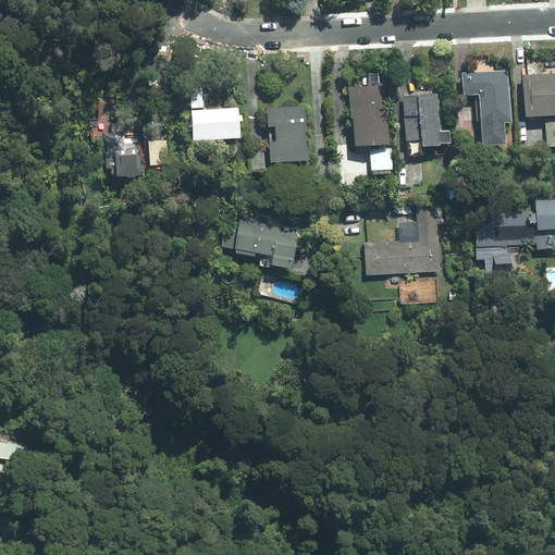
[(512,122),(507,71),(460,75),(463,96),(478,95),(482,146),(507,144),(505,123),(512,122)]
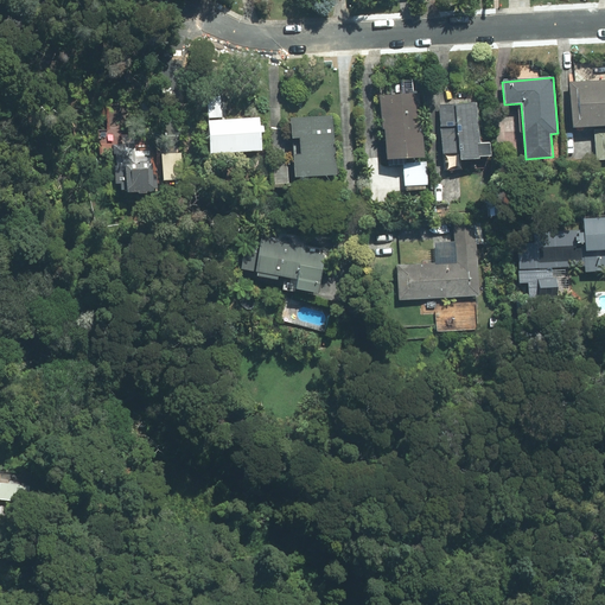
[(604,81),(568,82),(570,126),(593,126),(604,125),(604,81)]
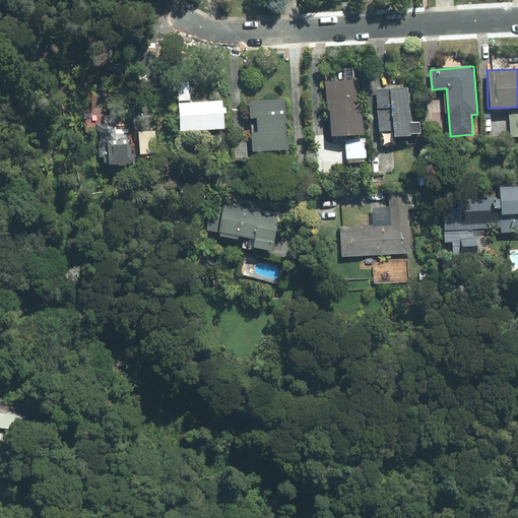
[(364,134),(357,79),(324,82),(330,138),(364,134)]
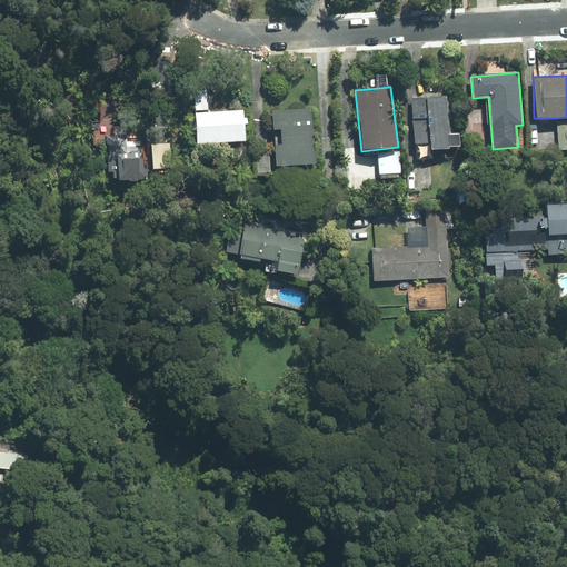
[(451,149),(446,97),(407,98),(414,163),(435,161),(434,150),(451,149)]
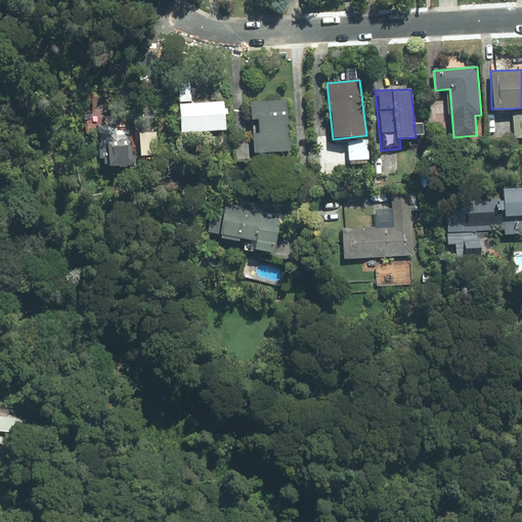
[(228,101),(182,99),(181,128),(226,130),(228,101)]
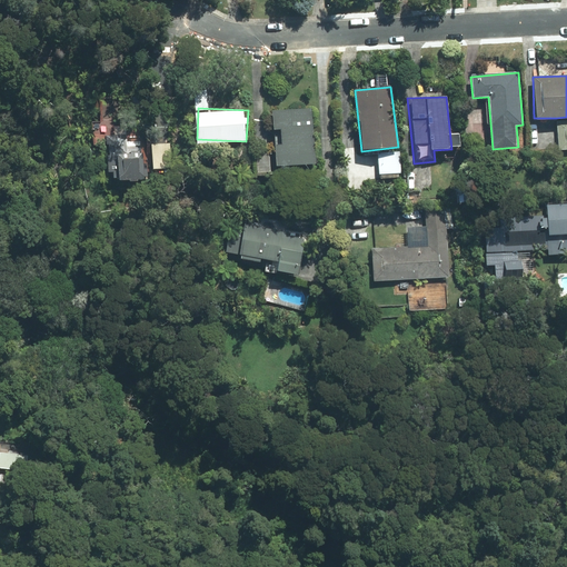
[(315,163),(310,108),(270,111),(272,130),(281,129),(282,143),(274,145),(276,166),(315,163)]
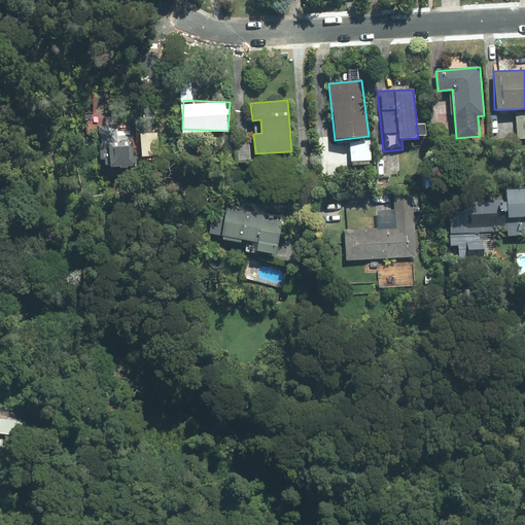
[(138,131),(112,129),(110,164),(136,165),(138,131)]
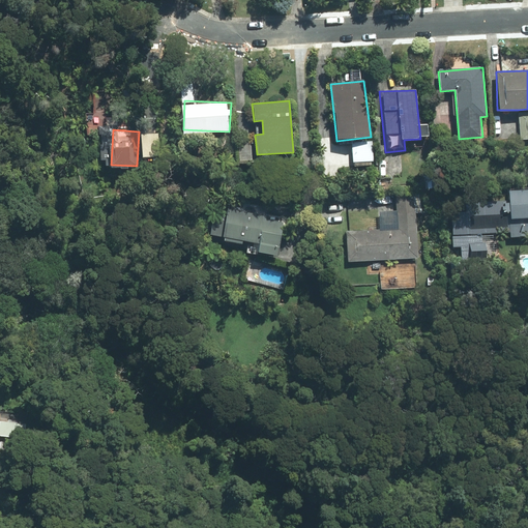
[(373,164),(372,142),(351,142),(351,165),(373,164)]
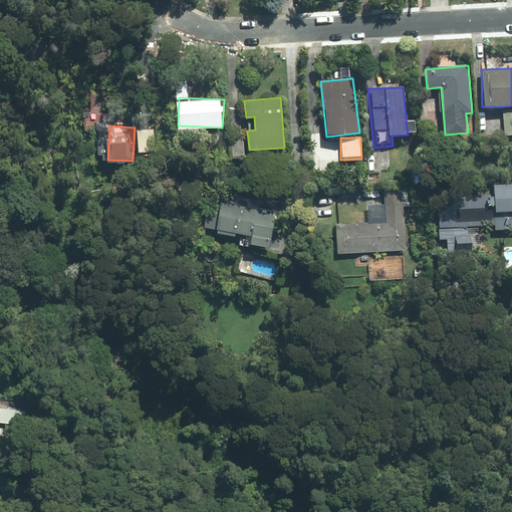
[(493,195),(438,198),(440,240),(446,240),(446,254),(481,252),(480,230),(511,229),(511,182),(493,184),(493,195)]
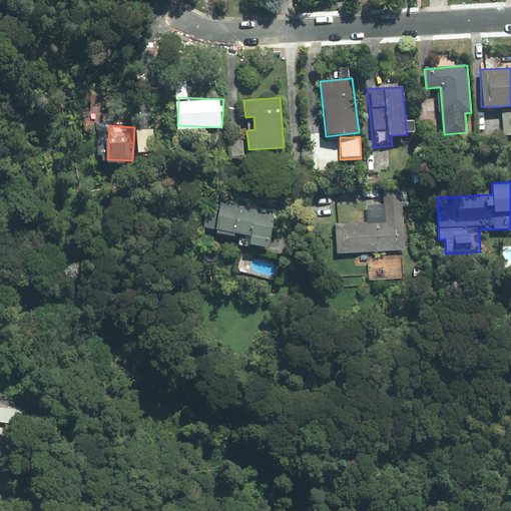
[(404,252),(404,189),(382,189),(382,223),(335,223),(335,251),(404,252)]
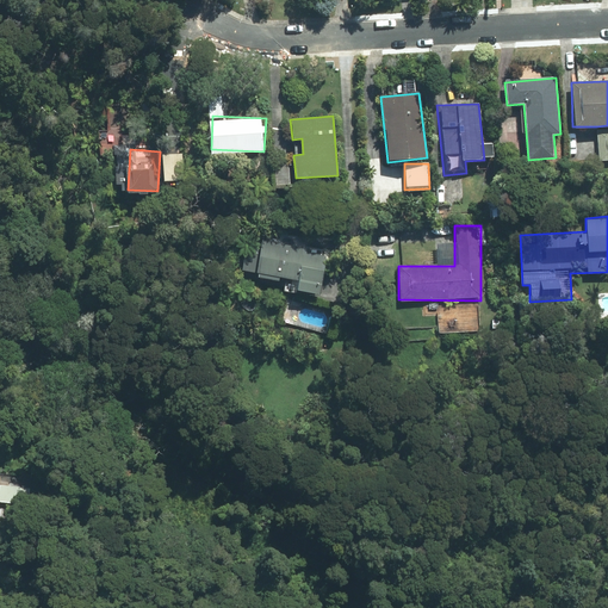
[(274,242),(248,237),(242,273),(287,280),(285,287),(322,295),(329,253),(306,249),(308,240),(275,235),(274,242)]
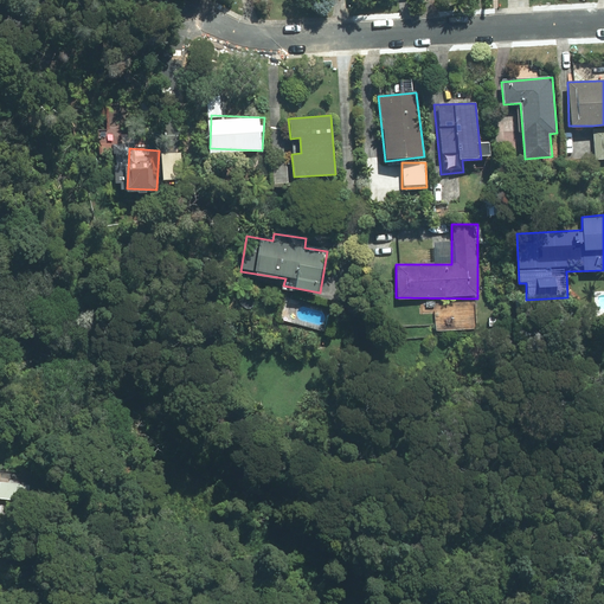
[(473,312),(431,310),(431,332),(473,333),(473,312)]
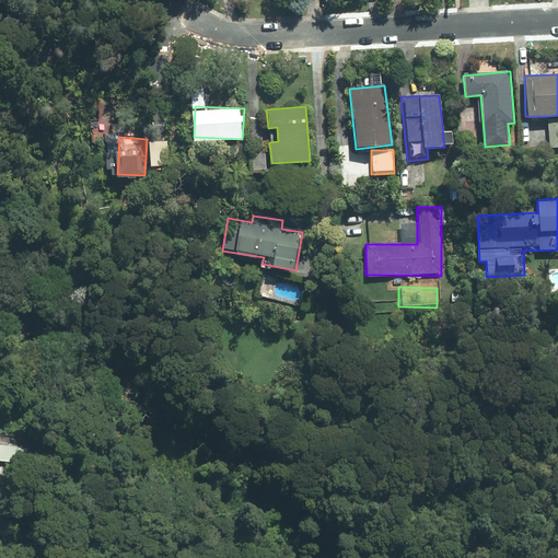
[(0,474),(0,462),(23,463),(24,442),(4,441),(3,450),(0,449),(0,474)]
